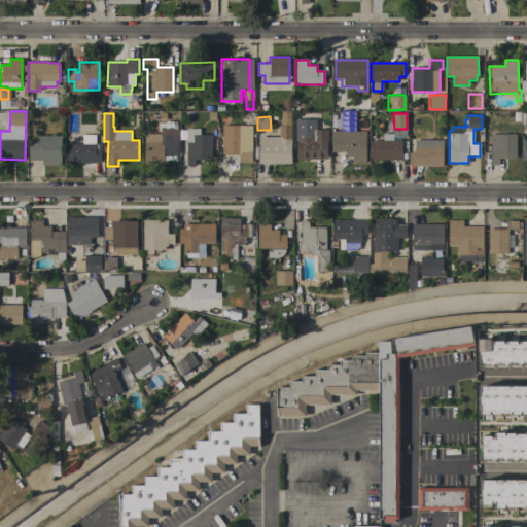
[(291,164),(260,164),(259,144),(261,138),(279,138),(279,126),(281,126),(281,118),(291,118),(291,164)]
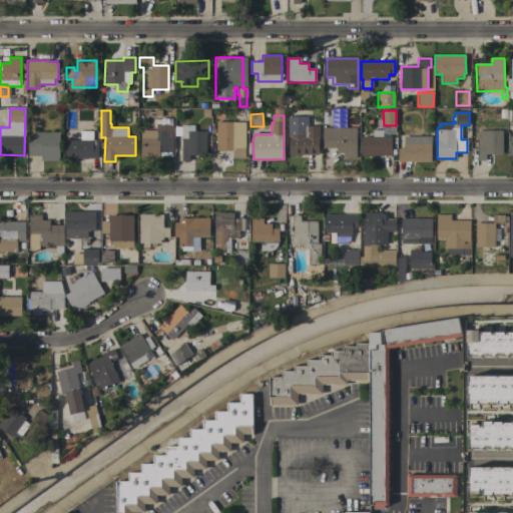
[(289,154),(289,137),(288,137),(288,116),(308,116),(308,126),(319,126),(319,154),(289,154)]
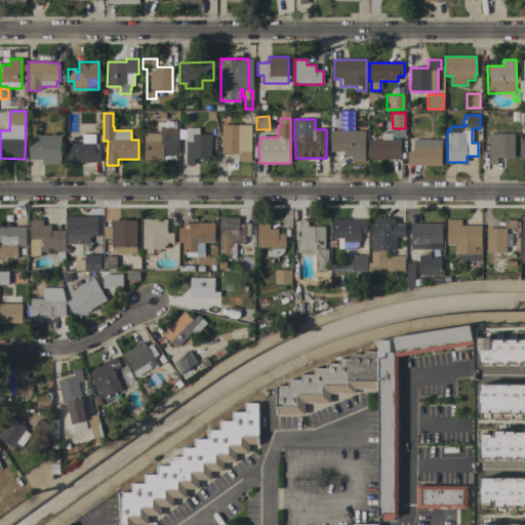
[(250,162),(238,162),(238,154),(221,154),(221,125),(250,125),(250,162)]
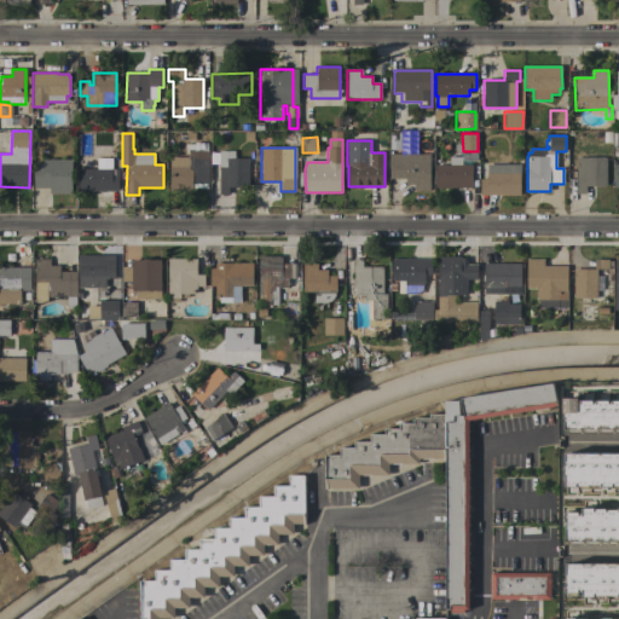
[(219,151),(235,151),(235,158),(248,158),(249,187),(229,187),(229,195),(219,195),(219,151)]
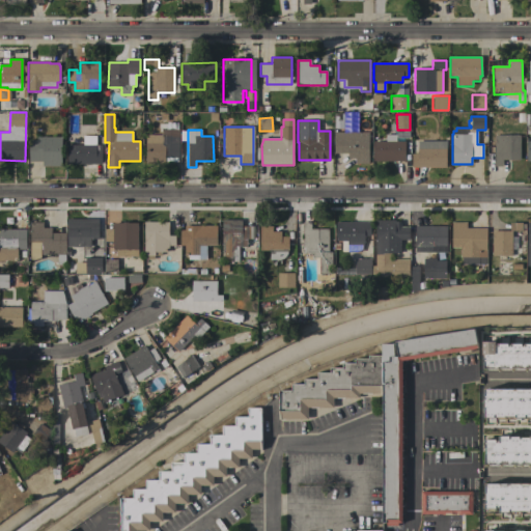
[(368,132),(368,164),(356,164),(356,159),(347,159),(347,154),(334,154),(334,133),(368,132)]
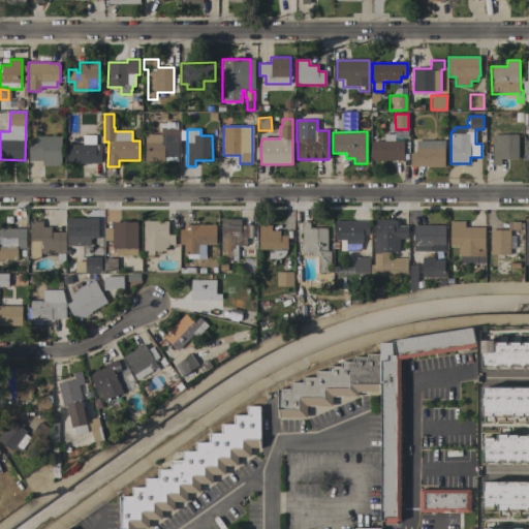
[(372,160),(372,141),(384,141),(384,133),(395,133),(395,141),(404,141),(404,160),(372,160)]
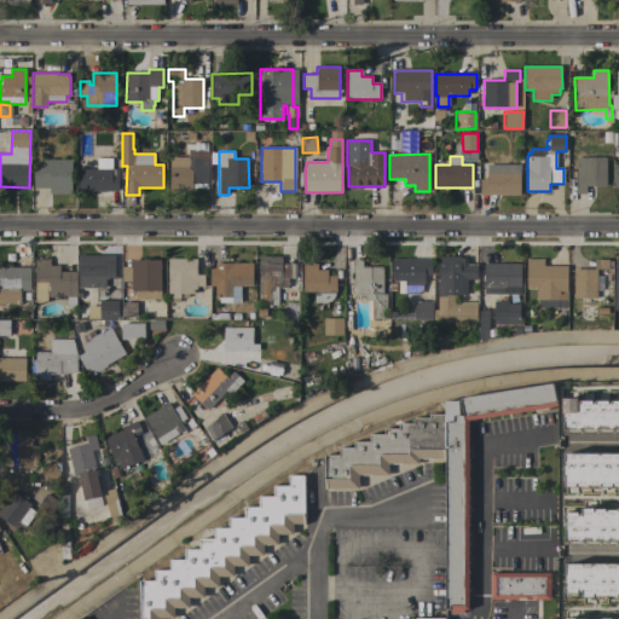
[(171,157),(191,157),(191,160),(208,160),(208,183),(192,183),(192,191),(169,191),(171,157)]
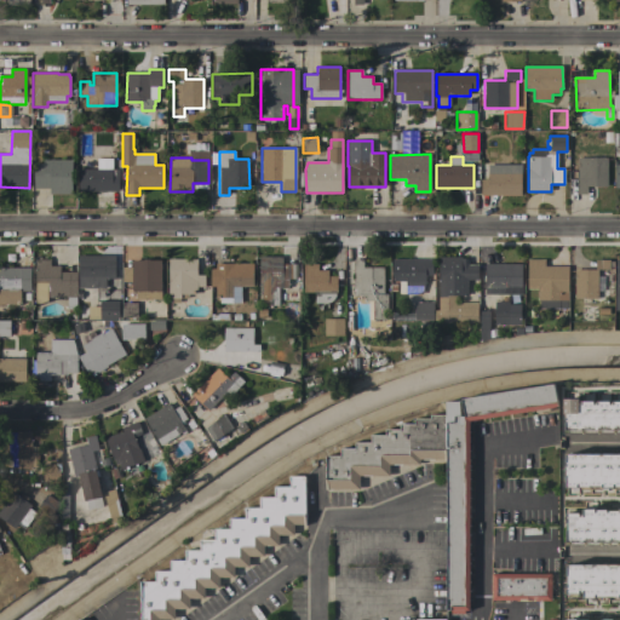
[(577,158),(607,158),(607,187),(587,187),(587,195),(577,195),(577,158)]
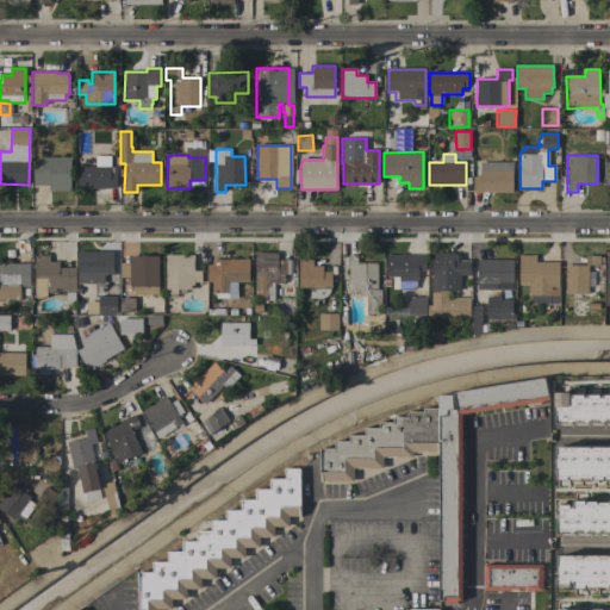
[(70,191),(48,191),(48,185),(33,185),(33,160),(43,160),(43,156),(70,156),(70,168),(70,191)]
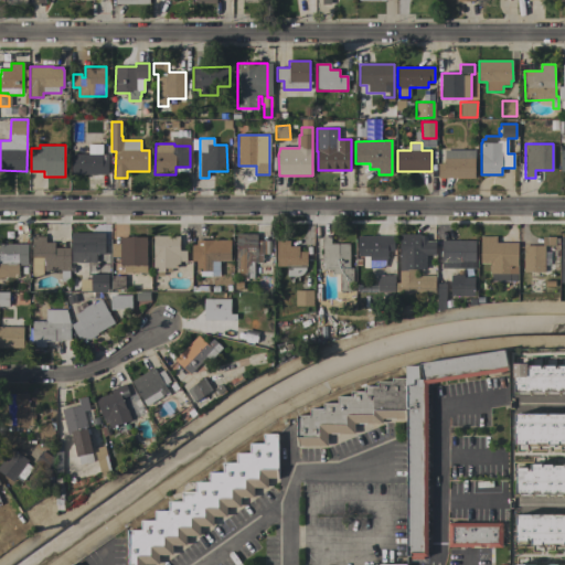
[(72,174),(72,155),(88,155),(88,145),(102,145),(102,155),(108,155),(108,174),(72,174)]
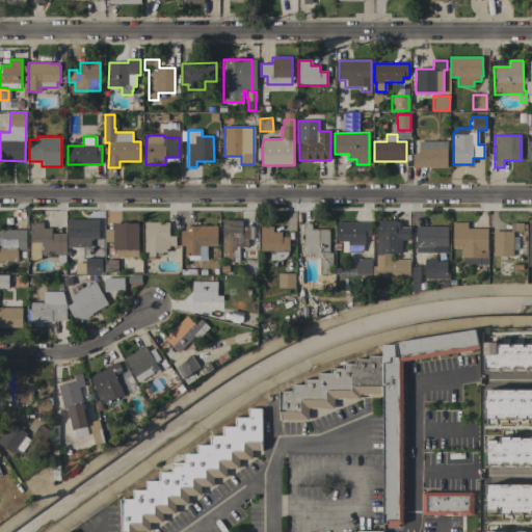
[(413,168),(413,154),(419,154),(419,140),(447,140),(447,168),(413,168)]
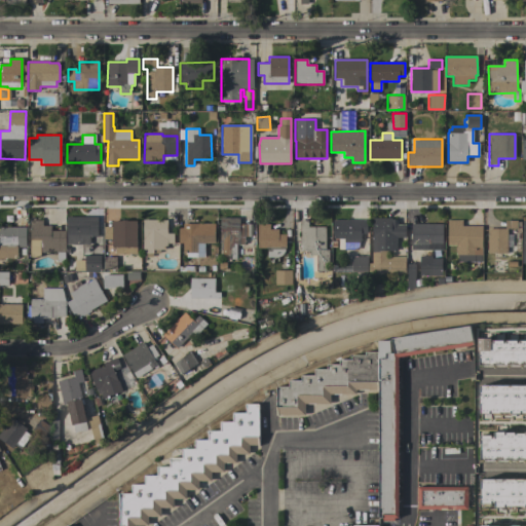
[(66,242),(66,217),(98,217),(98,236),(91,236),(91,242),(66,242)]
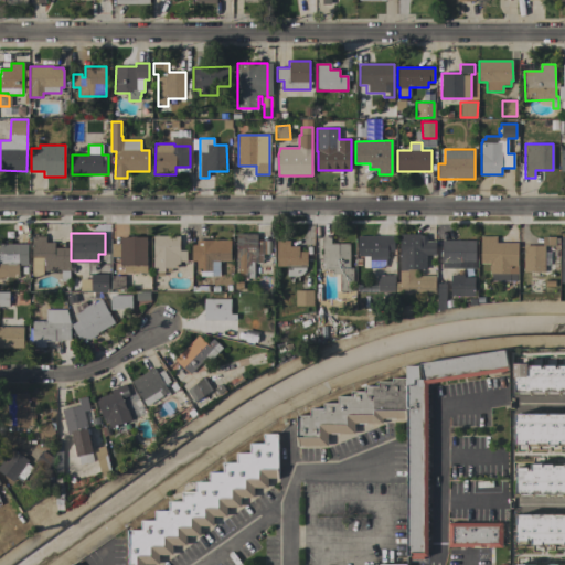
[(257,234),(257,241),(269,241),(269,255),(263,255),(263,263),(254,263),(254,278),(236,278),(236,234),(257,234)]
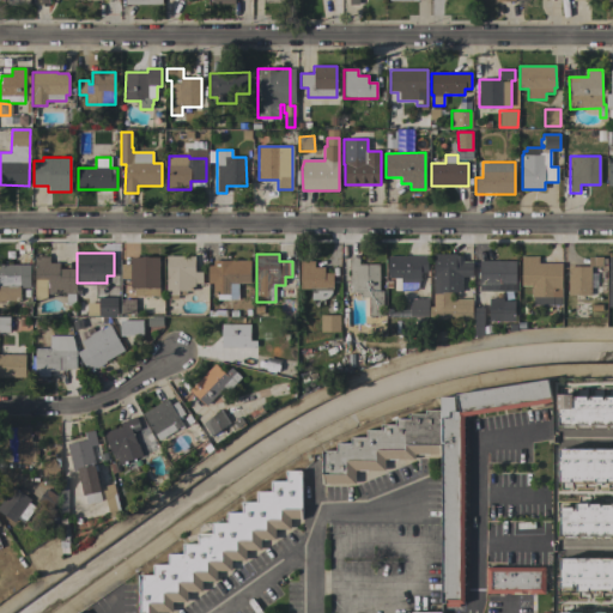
[(429,317),(429,307),(434,307),(434,254),(456,254),(456,262),(472,262),(472,277),(462,277),(462,293),(451,293),(451,299),(473,299),(473,311),(473,319),(451,319),(451,320),(434,320),(434,317),(429,317)]
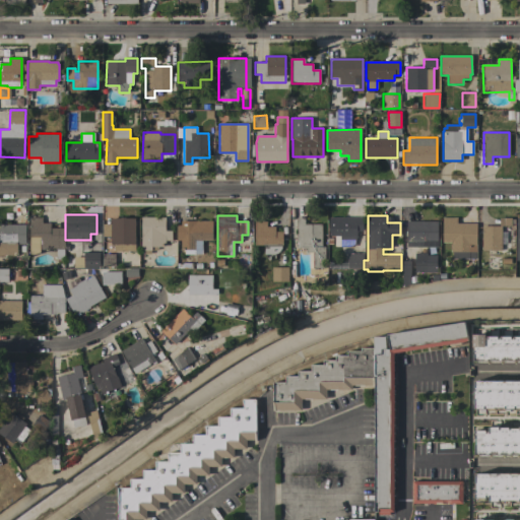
[(64,259),(56,259),(56,249),(40,249),(40,254),(29,254),(29,217),(42,217),(42,223),(50,223),(50,228),(64,228),(64,259)]
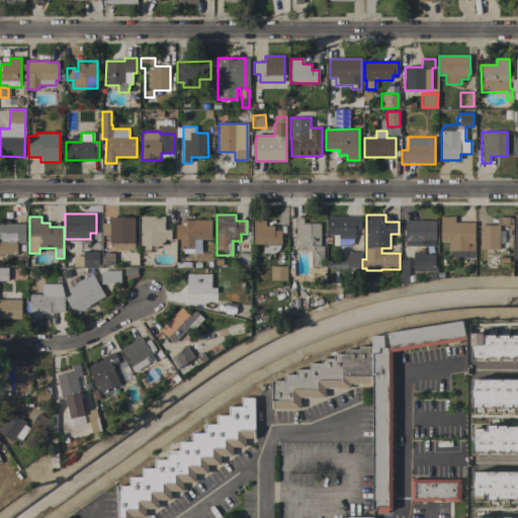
[(142,253),(142,249),(140,249),(141,217),(165,217),(164,230),(171,230),(171,239),(164,239),(164,246),(157,246),(157,250),(150,250),(150,253),(142,253)]
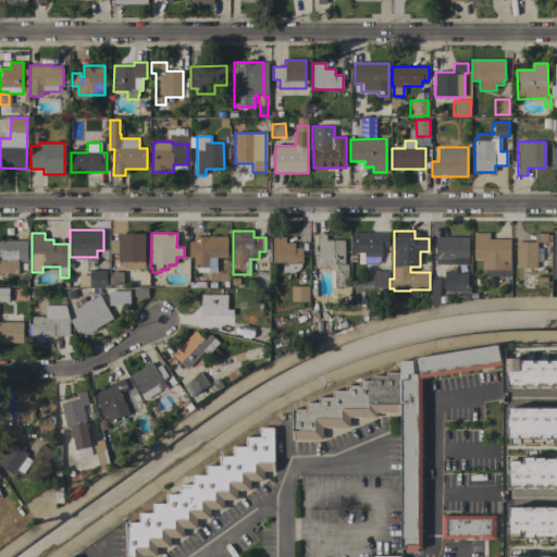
[(388,248),(382,248),(382,254),(379,264),(364,264),(364,252),(351,252),(351,233),(388,233),(388,248)]
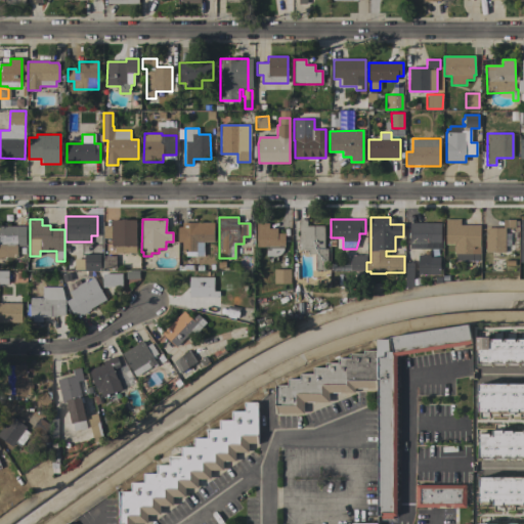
[(136,247),(136,253),(115,253),(115,247),(112,247),(112,238),(103,238),(103,226),(112,226),(112,220),(136,220),(136,247)]
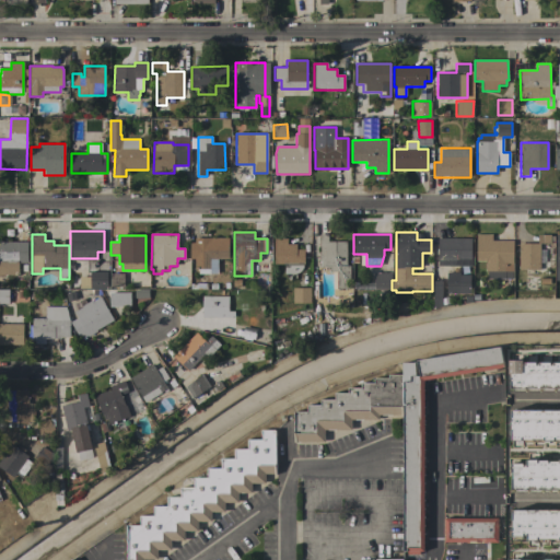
[(328,235),(328,242),(346,242),(346,266),(350,266),(350,289),(336,289),(336,288),(333,288),(331,272),(329,272),(329,267),(319,268),(319,235),(328,235)]
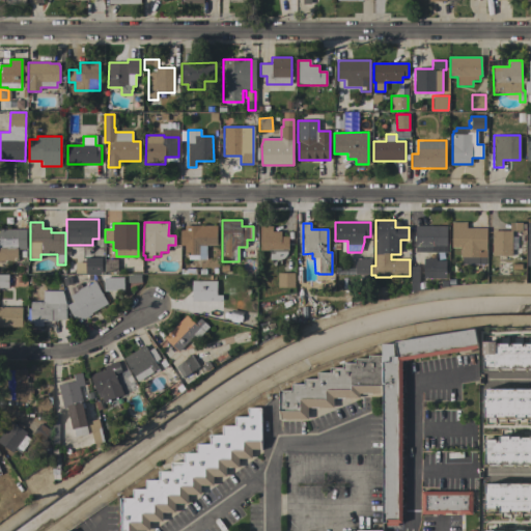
[(485,264),(463,264),(463,257),(460,257),(460,248),(452,248),(451,223),(467,223),(467,229),(485,228),(485,264)]
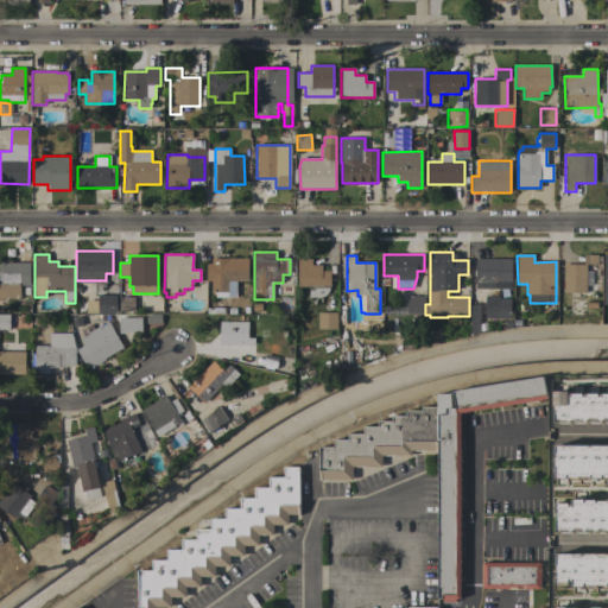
[(584,265),(584,255),(599,255),(597,265),(586,265),(584,265)]
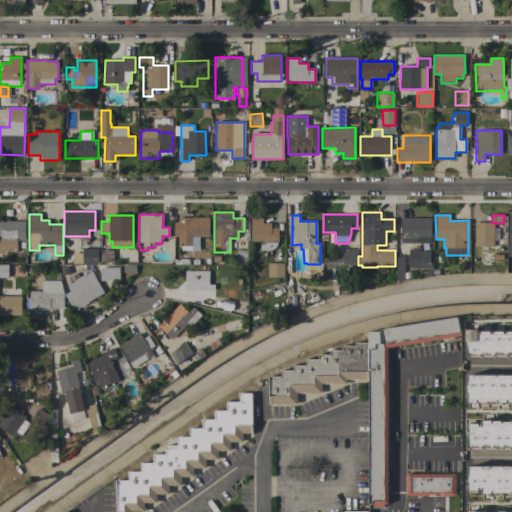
[(271,228),(278,228),(278,241),(277,241),(277,242),(276,246),(273,249),(270,250),(260,250),(260,242),(250,242),(250,217),(262,217),(262,222),(271,222),(271,223),(271,228)]
